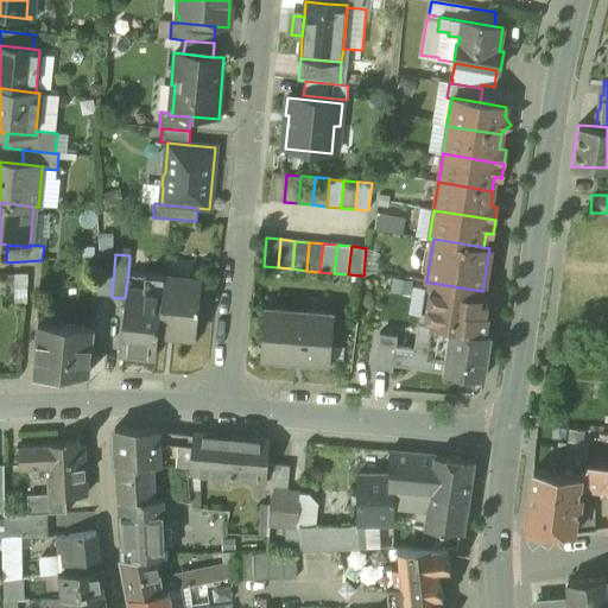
[(156,356),(158,334),(164,277),(145,274),(144,289),(128,287),(130,273),(128,273),(127,283),(125,298),(119,353),(156,356)]
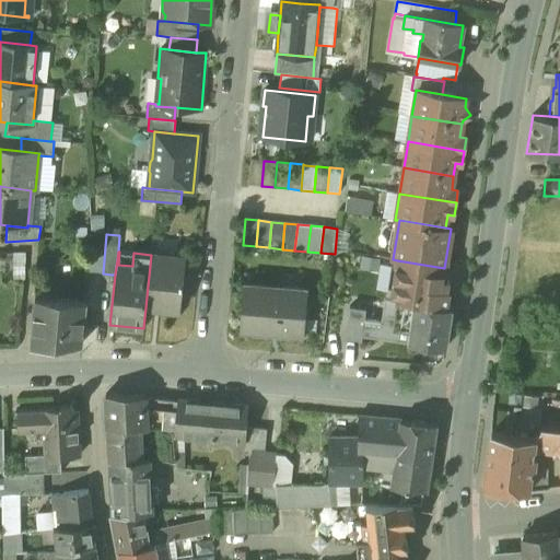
[(171,257),(151,255),(146,307),(181,311),(186,258),(171,257)]
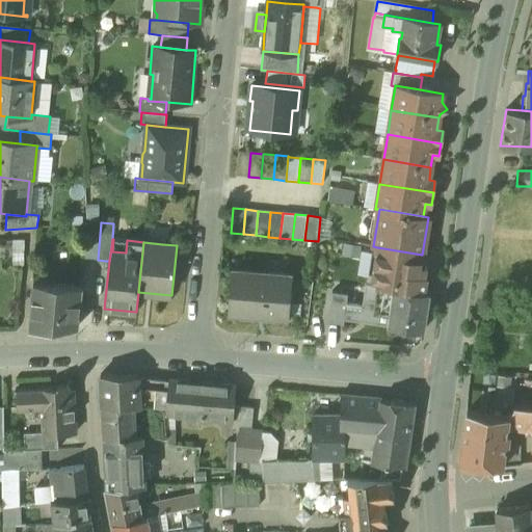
[(379,269),(377,285),(393,287),(424,292),(427,276),(425,275),(426,266),(421,265),(422,260),(422,255),(377,247),(374,269),(379,269)]
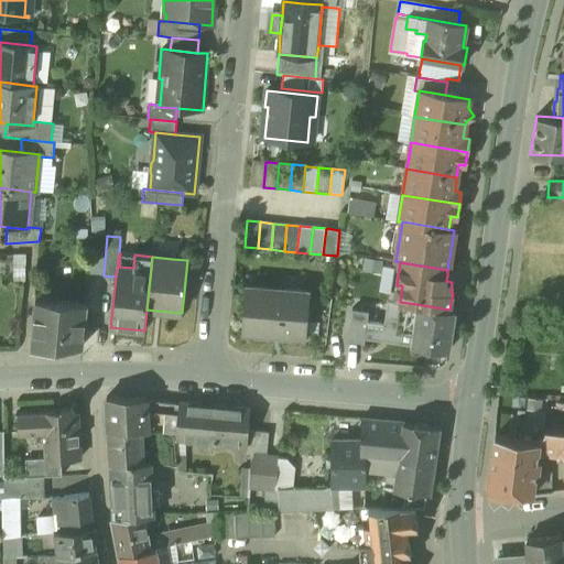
[(243,333),(304,337),(308,291),(247,286),(243,333)]
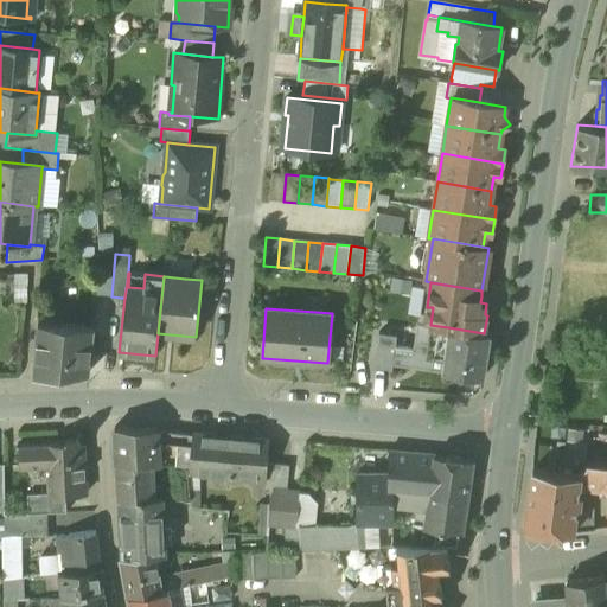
[(393,363),(442,371),(448,327),(430,325),(417,323),(413,347),(395,345),(396,336),(379,332),(374,365),(391,368),(393,363)]
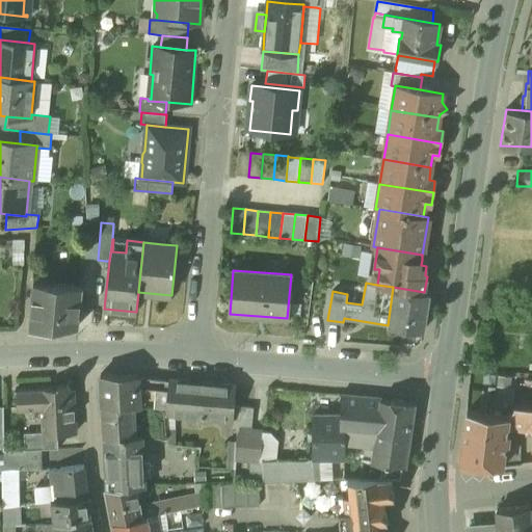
[(33,284),(30,329),(78,327),(82,287),(33,284)]
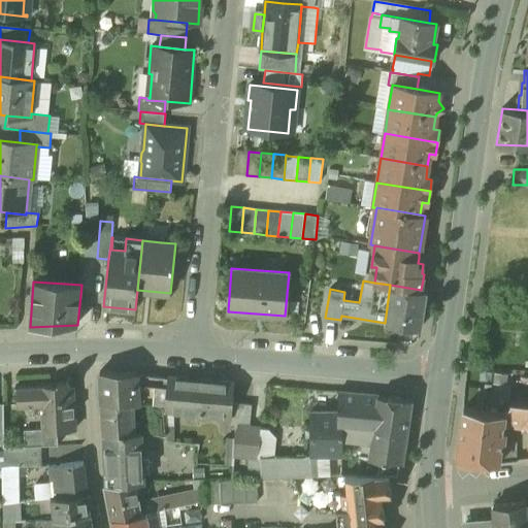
[(421,290),(390,285),(385,323),(421,329),(426,291),(421,290)]
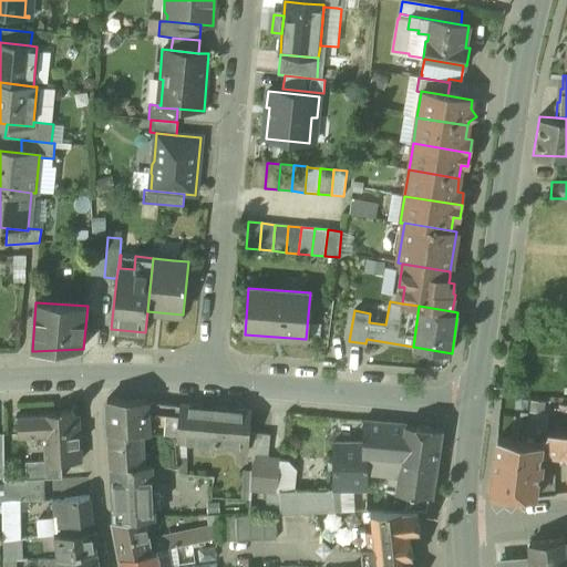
[(107,400),(109,433),(143,433),(148,434),(146,402),(107,400)]
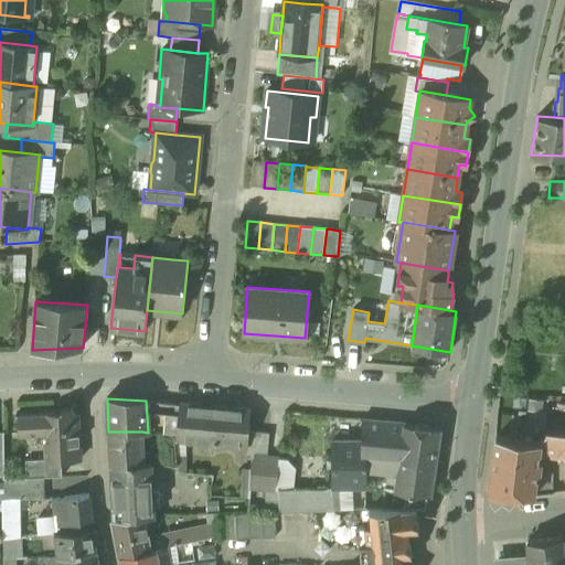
[(161,433),(176,434),(179,404),(164,402),(161,433)]
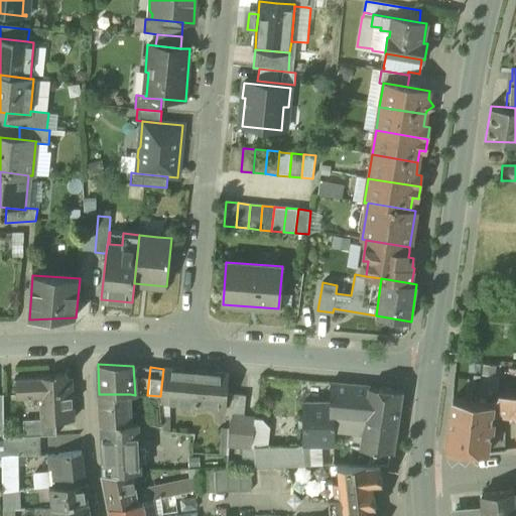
[(229,374),(198,372),(163,369),(160,396),(160,402),(196,406),(196,405),(226,408),(227,394),(229,374)]
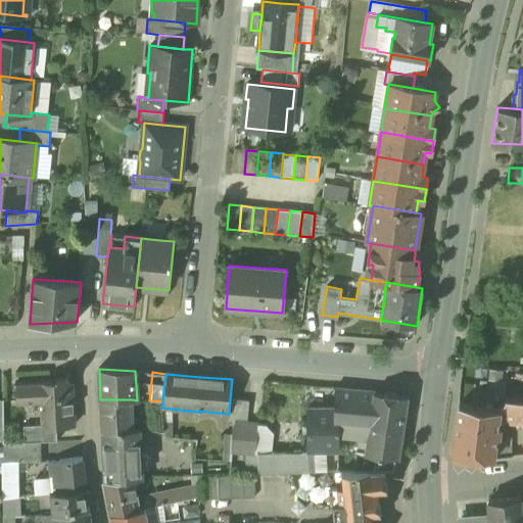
[(56,381),(35,382),(36,401),(36,402),(41,402),(42,425),(43,428),(56,428),(74,427),(72,379),(56,379),(56,381)]
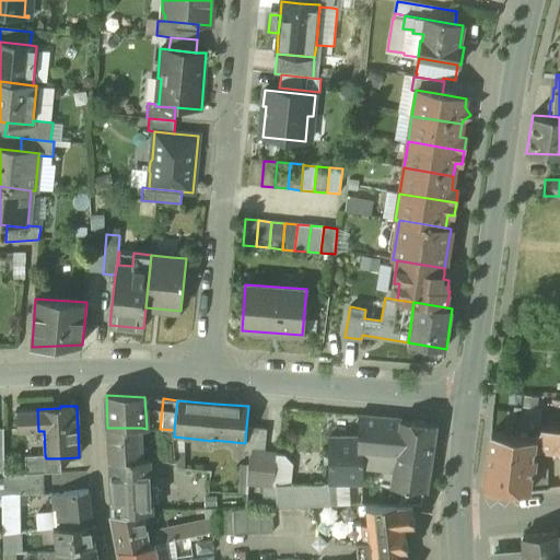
[(16,410),(16,412),(19,411),(20,430),(38,430),(37,409),(16,410)]
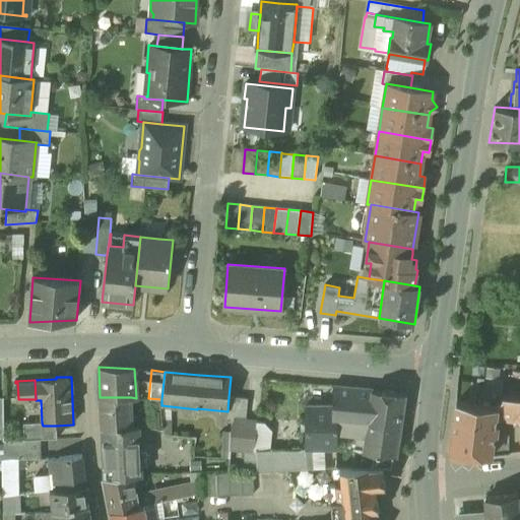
[(36,400),(36,399),(18,399),(17,382),(15,383),(16,401),(36,400)]
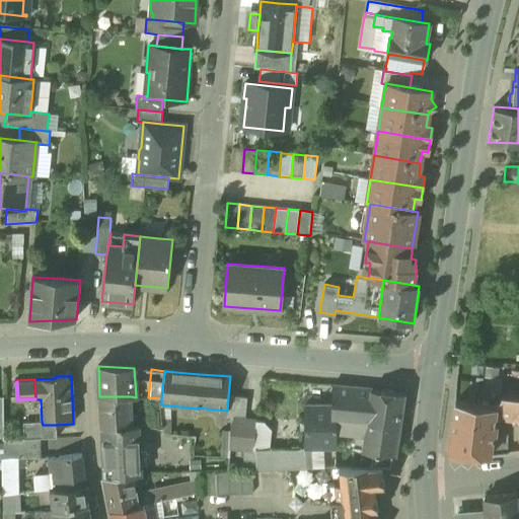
[(337,431),(364,435),(371,390),(372,390),(372,388),(334,385),(332,404),(332,416),(337,415),(337,431)]
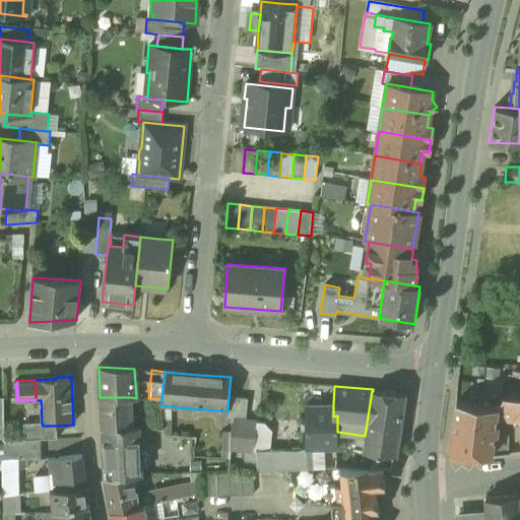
[(365,436),(363,450),(363,452),(393,455),(396,456),(404,405),(403,405),(404,403),(396,402),(398,393),(373,391),(372,391),(365,436)]
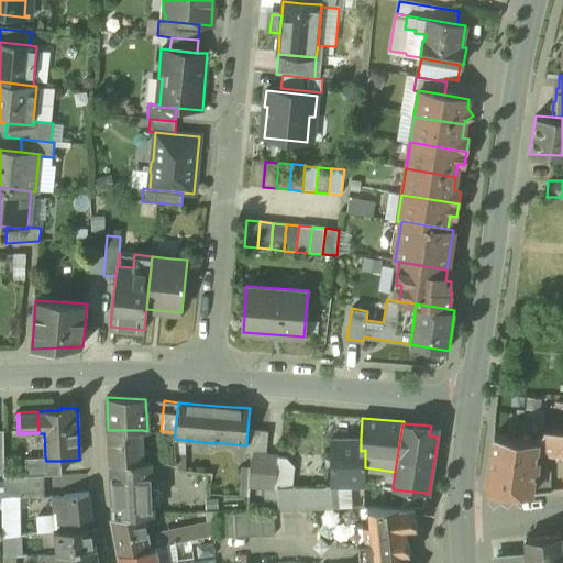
[(439,427),(431,426),(429,435),(438,437),(439,427)]
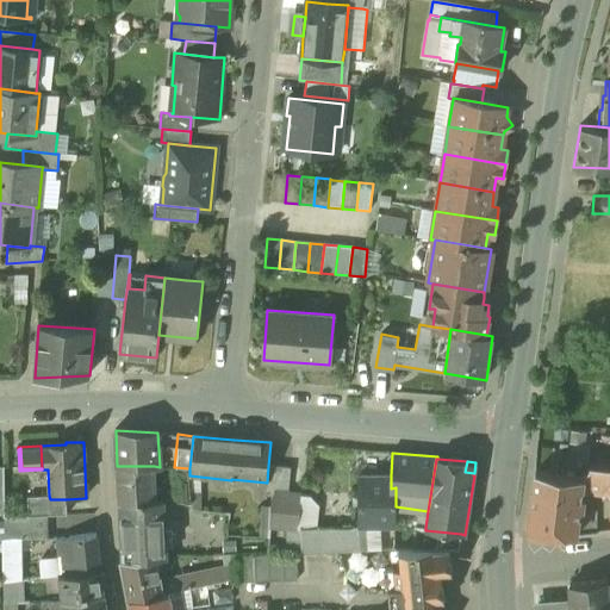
[(117,466),(119,503),(155,500),(154,466),(117,466)]
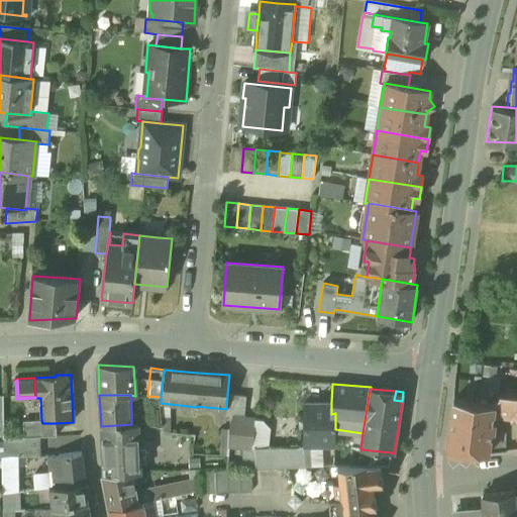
[(232,417),(244,419),(244,415),(246,397),(227,395),(226,409),(225,416),(232,417)]
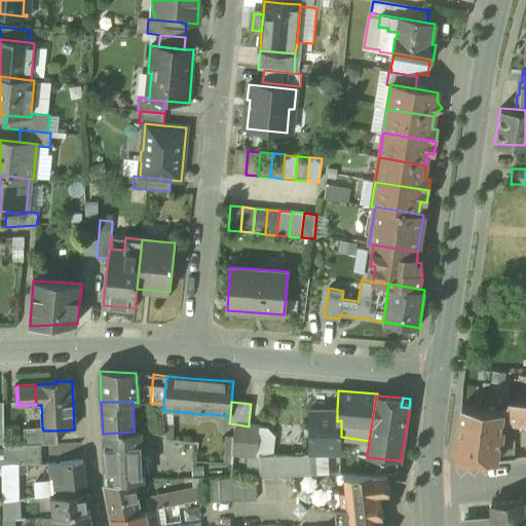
[(508,403),(500,411),(502,411),(501,420),(525,422),(525,403),(508,402),(508,403)]
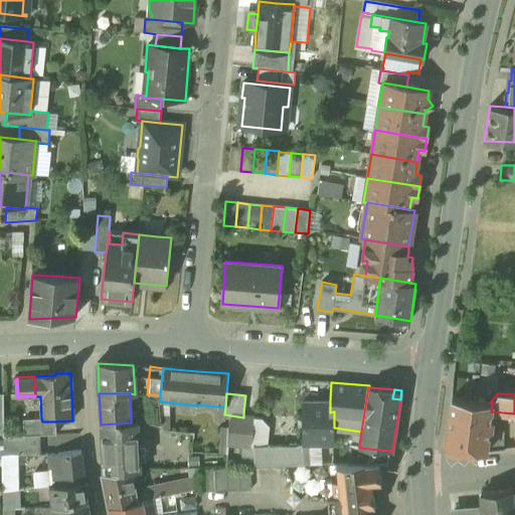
[(161,424),(160,404),(160,401),(160,395),(147,394),(146,394),(147,423),(161,424)]
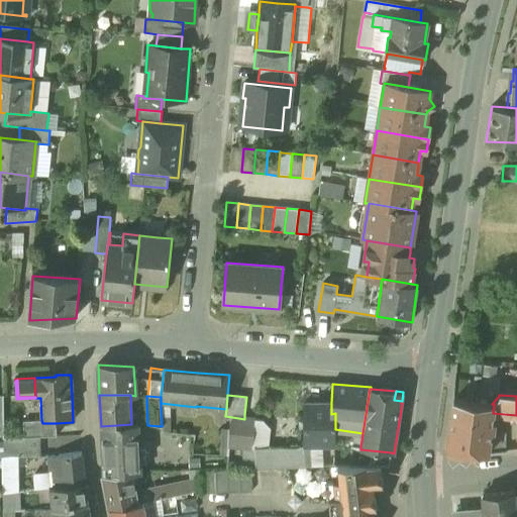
[(492,421),(493,413),(494,404),(492,404),(453,400),(447,448),(488,453),(491,431),(493,431),(494,421),(492,421)]
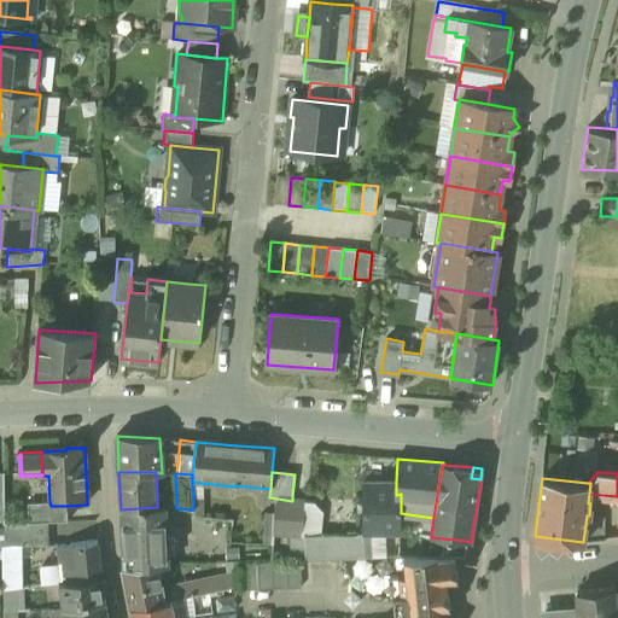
[(363,534),(400,534),(401,513),(401,494),(396,495),(396,482),(363,482),(363,534)]
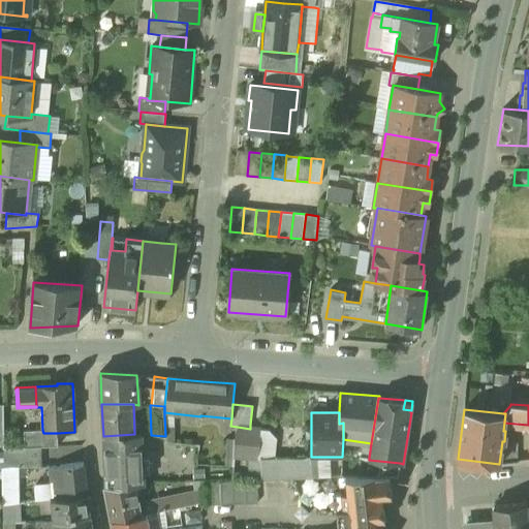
[(174,415),(164,415),(165,436),(165,441),(175,441),(174,415)]
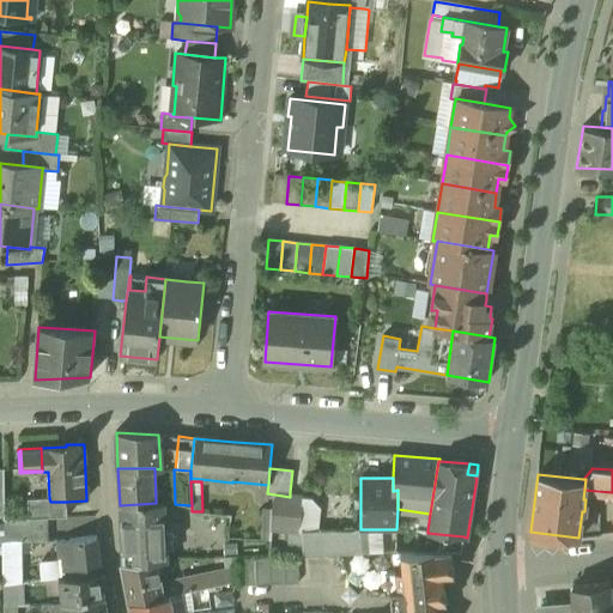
[(303,498),(290,497),(275,495),(272,502),(272,509),(271,530),(287,533),(299,534),(303,498)]
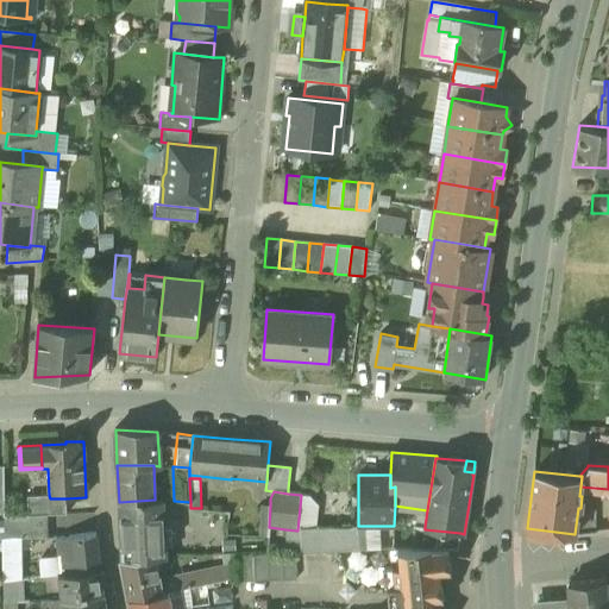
[(29,515),(46,515),(67,515),(66,498),(50,498),(49,495),(27,496),(29,515)]
